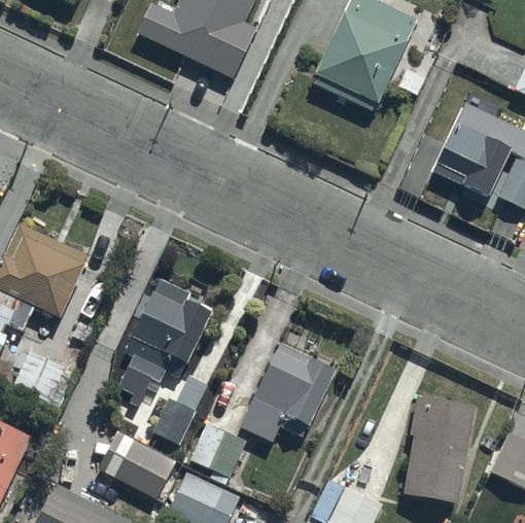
[(179,0),(175,9),(155,0),(153,0),(139,29),(236,74),(259,25),(246,19),(254,0),(179,0)]
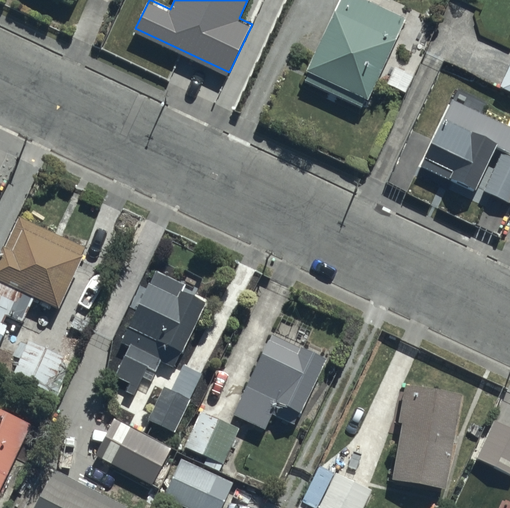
[(406,20),(363,0),(340,0),(305,74),(307,75),(305,81),(362,107),(365,101),(368,102),(406,20)]
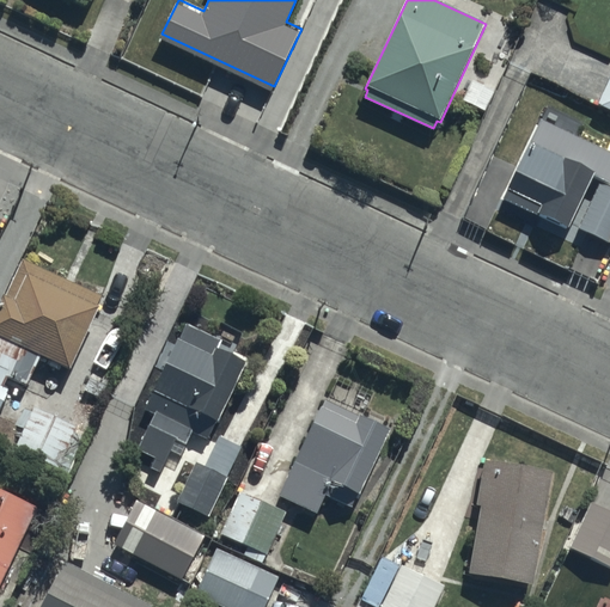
[(609,74),(597,105),(609,110),(609,74)]
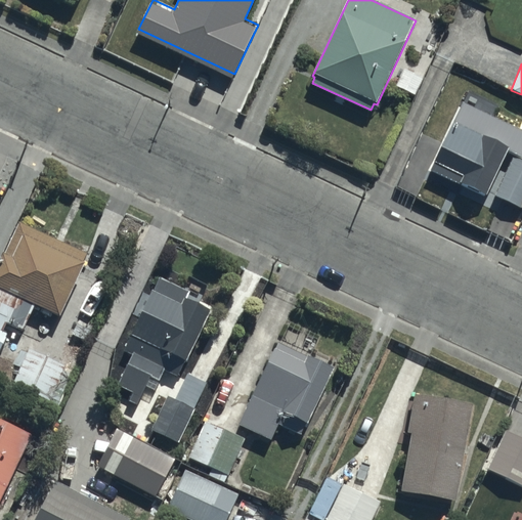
[(521,128),(463,99),(430,169),(487,197),(489,193),(521,209),(521,128)]
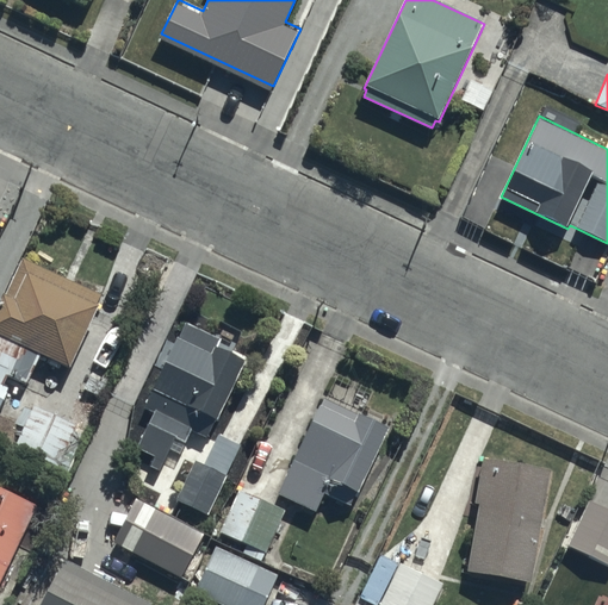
[(5,385),(8,376),(25,382),(37,355),(70,369),(99,306),(97,305),(101,293),(23,259),(7,294),(2,292),(0,297),(0,411),(1,412),(13,387),(5,385)]
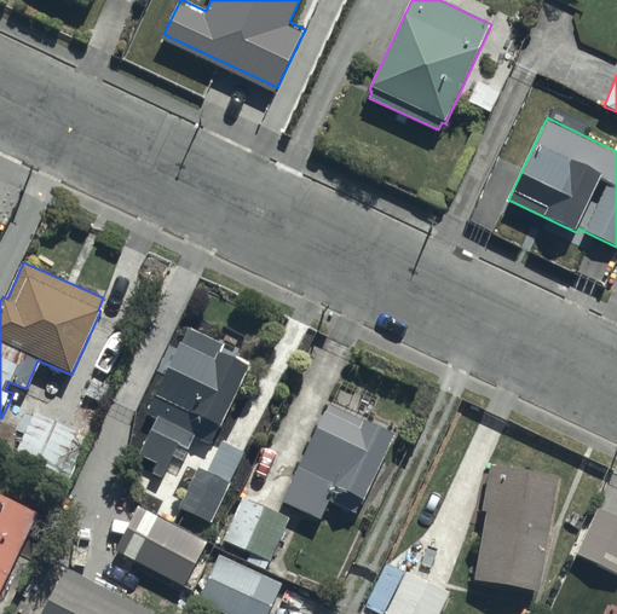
[(183,339),(149,411),(157,413),(136,465),(169,481),(186,446),(191,449),(196,436),(213,444),(248,369),(183,339)]
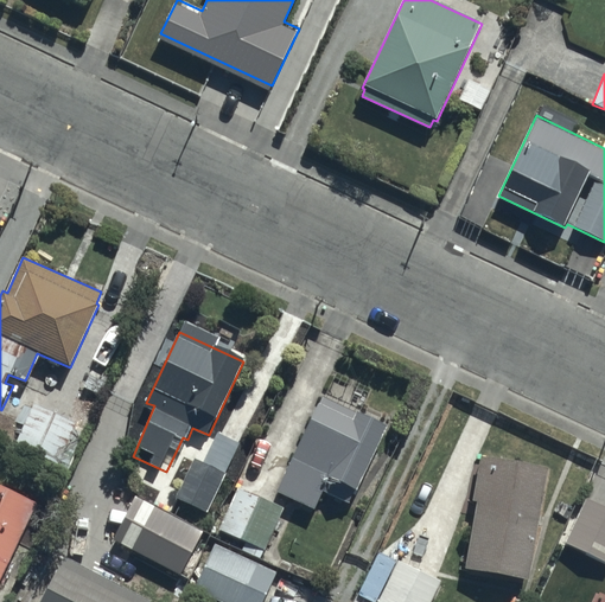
[(323,397),(278,491),(317,510),(326,492),(348,503),(355,490),(357,491),(388,428),(323,397)]
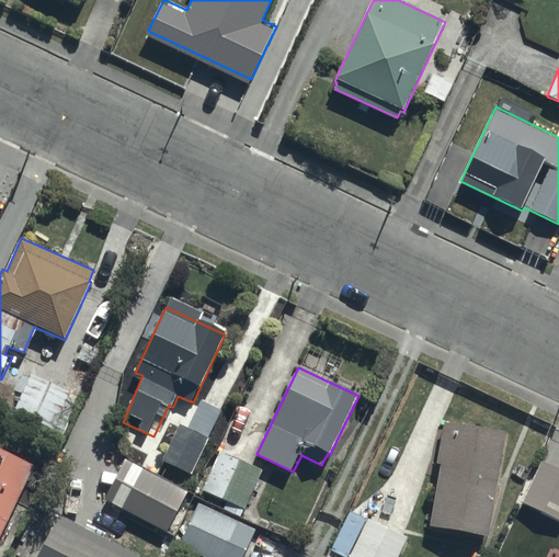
[(71,390),(33,373),(16,410),(55,428),(71,390)]
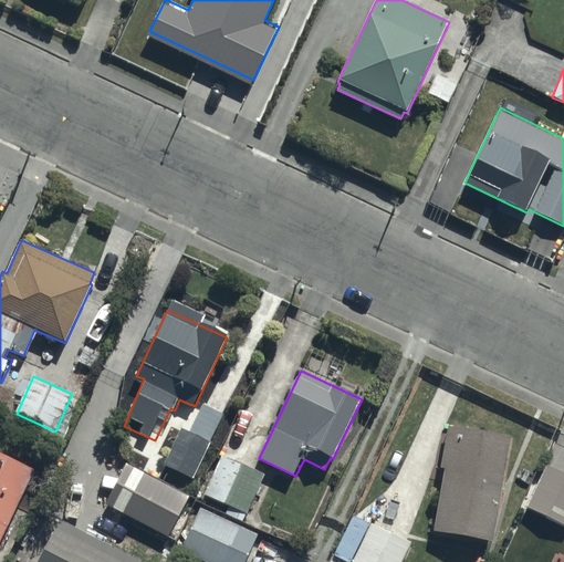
[(191,478),(210,440),(184,427),(165,465),(191,478)]
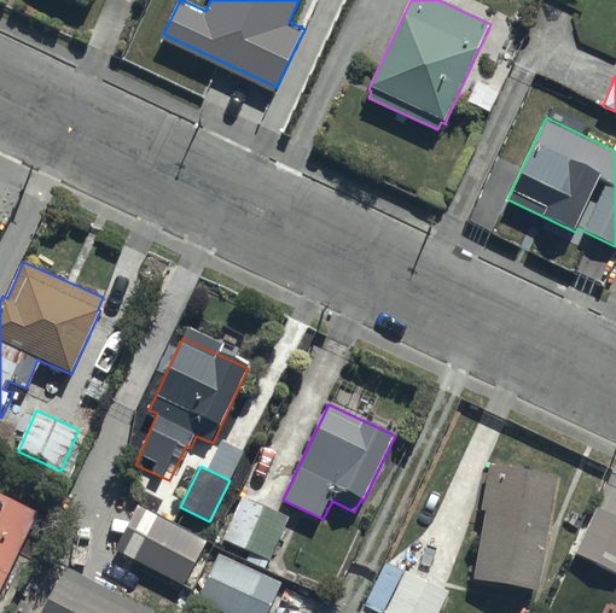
[(558,478),(489,466),(475,582),(539,591),(558,478)]
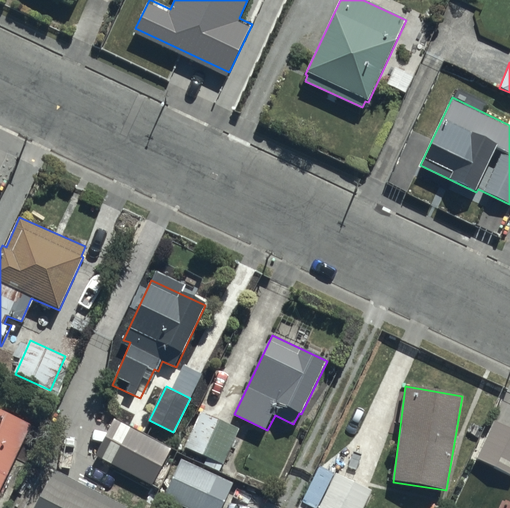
[(0,494),(33,425),(0,409),(0,494)]
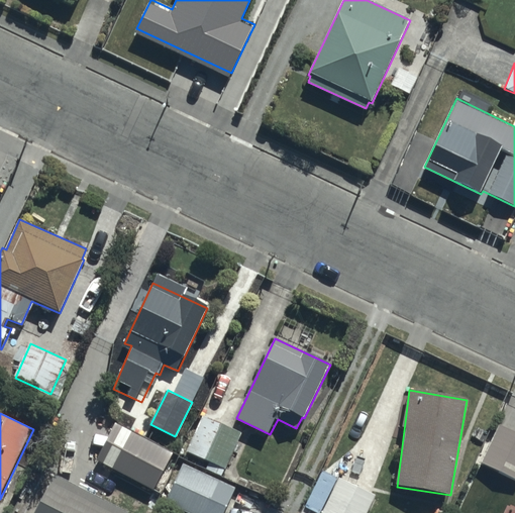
[(225,468),(241,432),(201,415),(186,450),(225,468)]
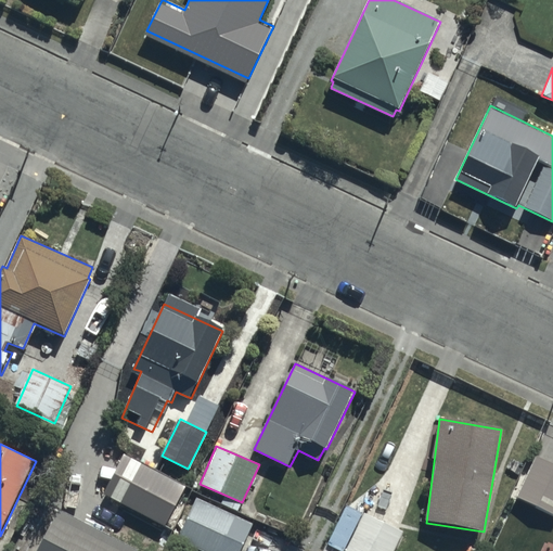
[(552,464),(535,456),(515,497),(552,513),(552,464)]
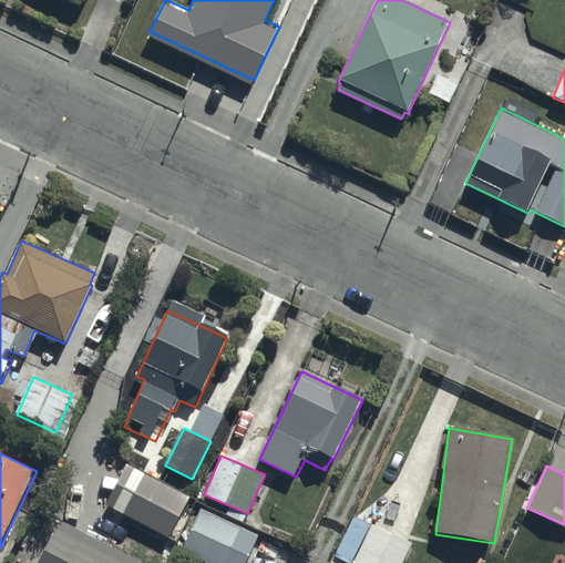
[(197,498),(150,474),(130,515),(177,540),(197,498)]
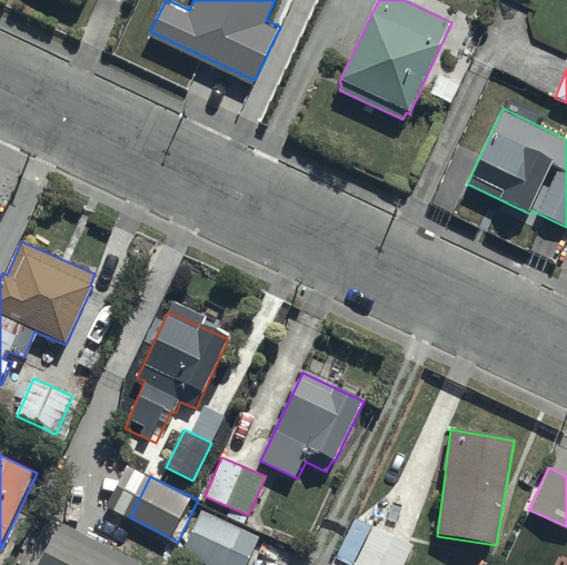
[(267,564),(250,558),(259,537),(199,512),(182,552),(212,564),(267,564)]
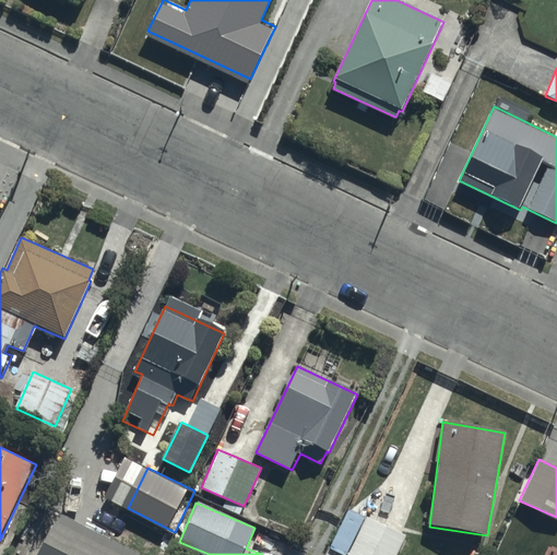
[(370,519),(366,517),(347,554),(396,554),(406,535),(402,533),(405,527),(374,512),(370,519)]
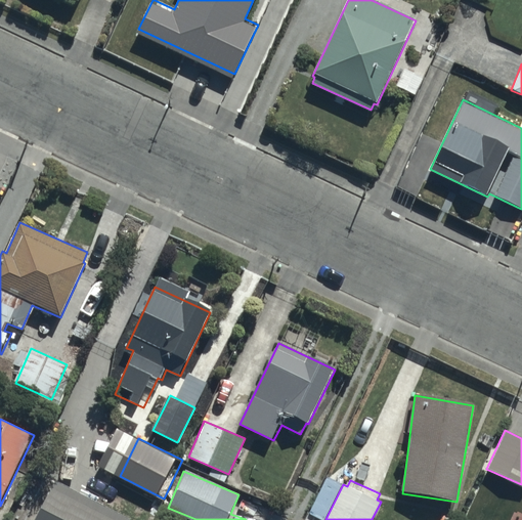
[(130,519),(131,519),(54,481),(34,519),(130,519)]
